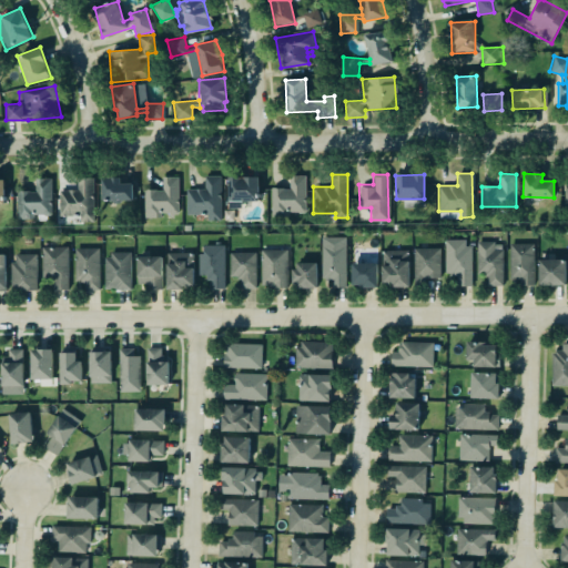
[(184,189),(203,189),(204,175),(221,175),(221,221),(208,220),(208,216),(185,213),(184,189)]
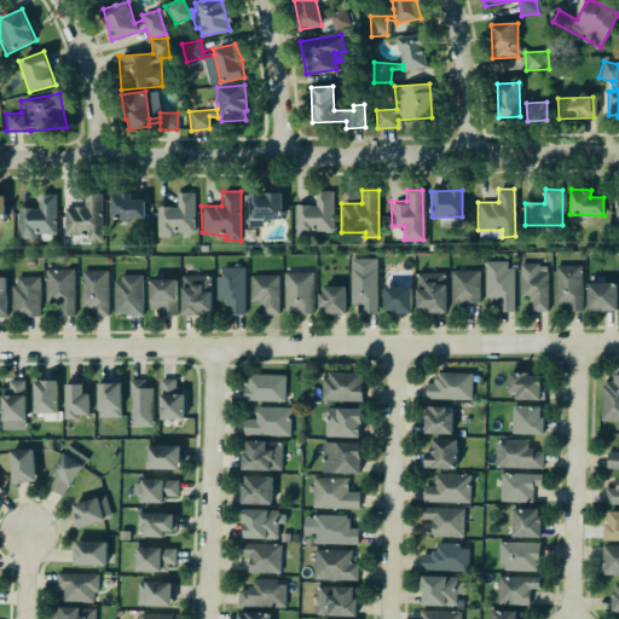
[(249,192),(249,221),(281,220),(281,191),(249,192)]
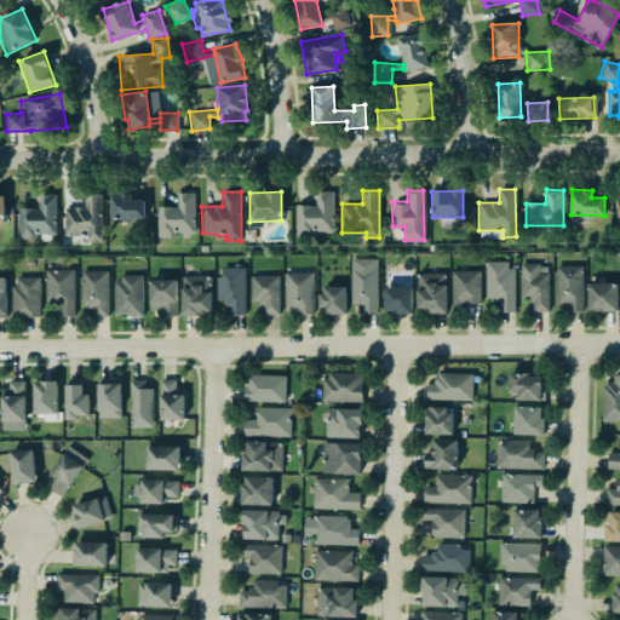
[(315,191),(332,191),(332,230),(331,231),(326,233),(326,236),(322,236),(322,230),(313,230),(314,236),(296,236),(294,204),(302,204),(302,205),(309,205),(309,206),(315,206),(315,191)]
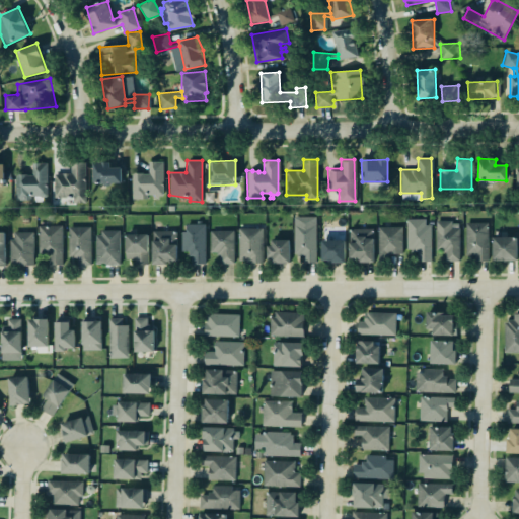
[(54,173),(70,173),(70,162),(84,161),(85,202),(73,202),(73,197),(54,197),(54,173)]
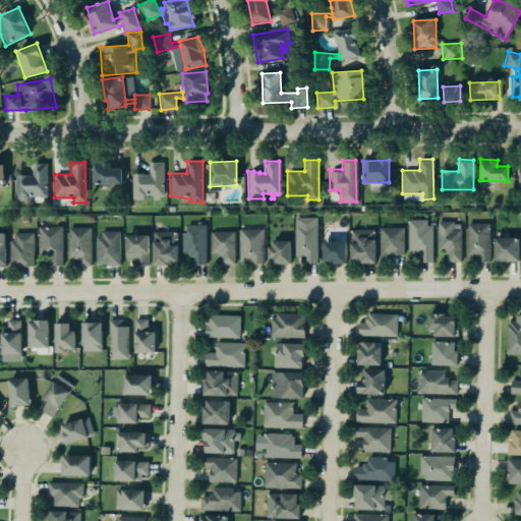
[(93,163),(93,184),(122,183),(121,169),(111,167),(111,162),(93,163)]
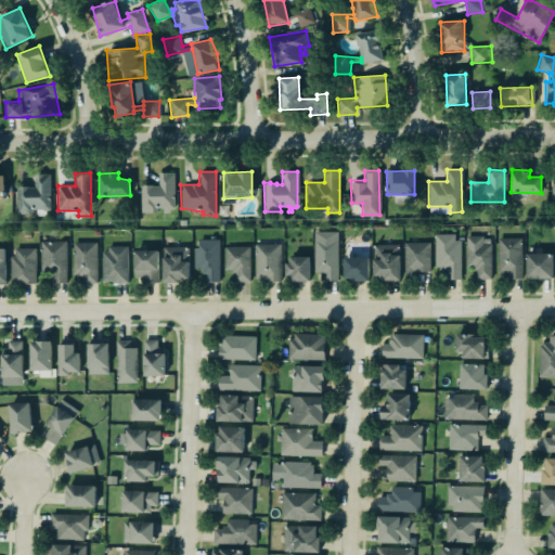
[(139,184),(157,185),(158,172),(173,172),(173,205),(172,210),(158,208),(158,213),(140,211),(139,184)]
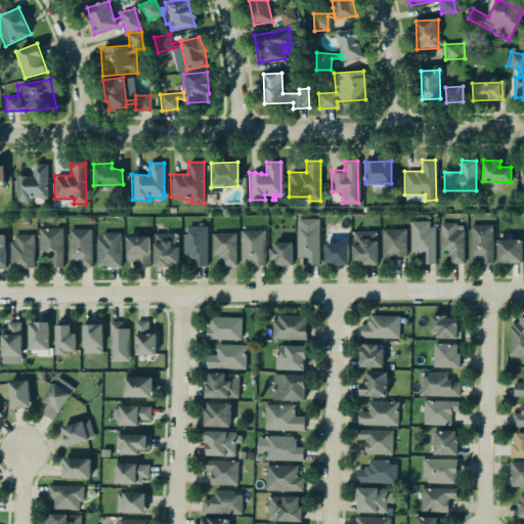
[(48,165),(33,165),(33,176),(16,176),(15,202),(34,203),(34,202),(47,202),(48,165)]
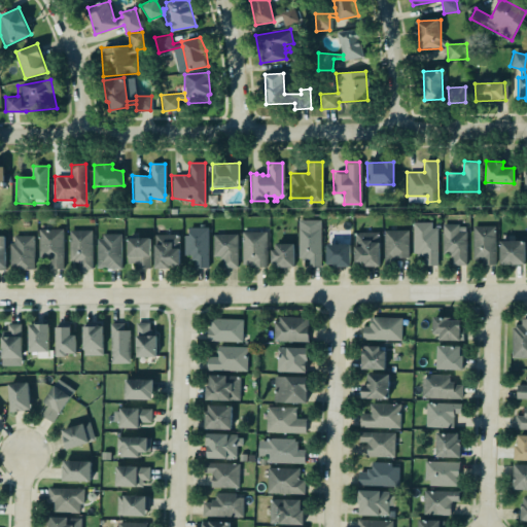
[(322,267),(321,220),(299,220),(300,259),(309,259),(309,267),(322,267)]
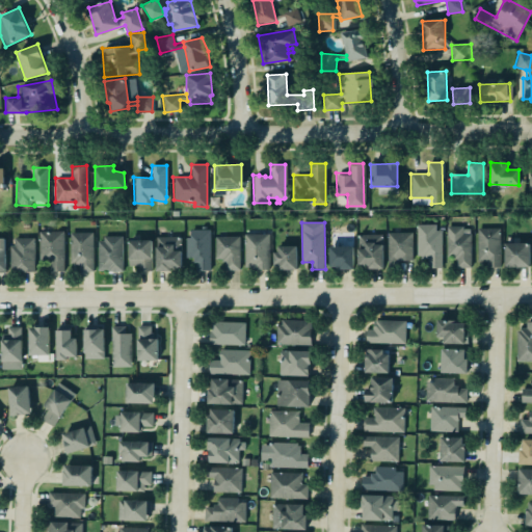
[(441,267),(429,267),(429,258),(420,258),(420,256),(416,256),(416,224),(434,224),(434,231),(441,231),(441,267)]
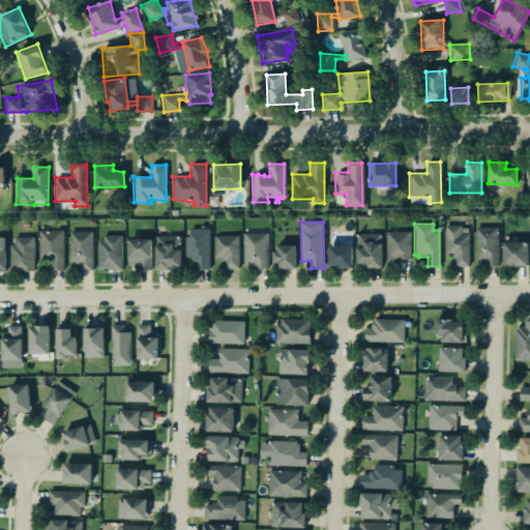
[(443,225),(461,225),(461,227),(467,227),(467,232),(469,232),(469,267),(453,267),(453,259),(450,259),(450,256),(444,256),(443,225)]
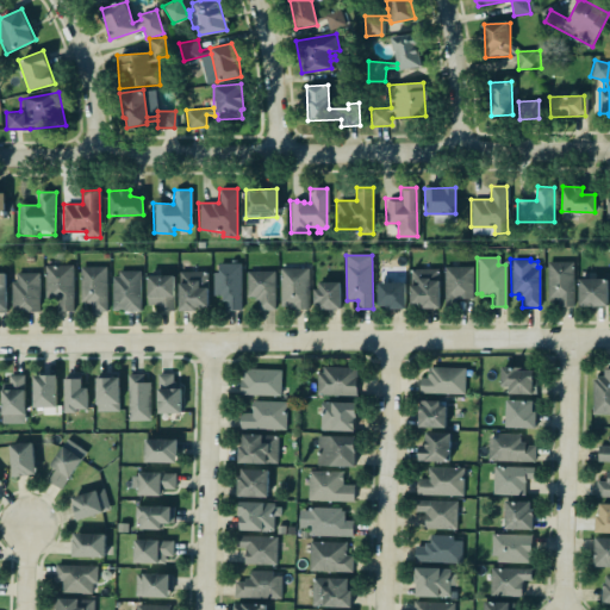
[(572,306),(572,261),(546,261),(547,299),(558,299),(558,306),(572,306)]
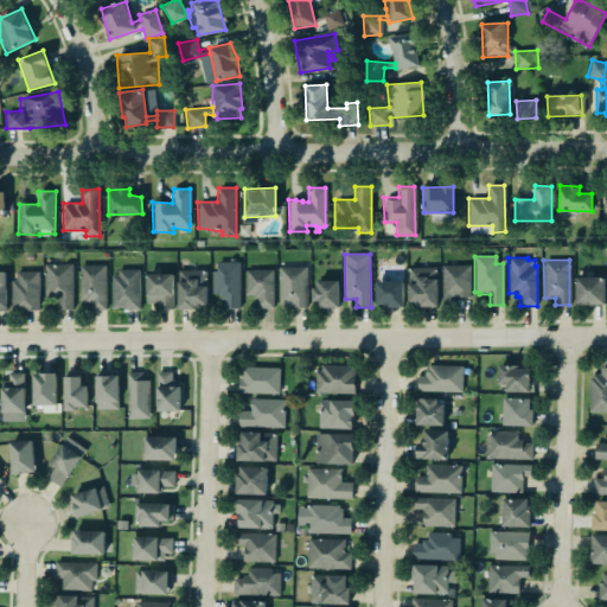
[(216,270),(216,261),(238,261),(240,307),(223,307),(223,299),(219,299),(219,294),(211,294),(211,270),(216,270)]
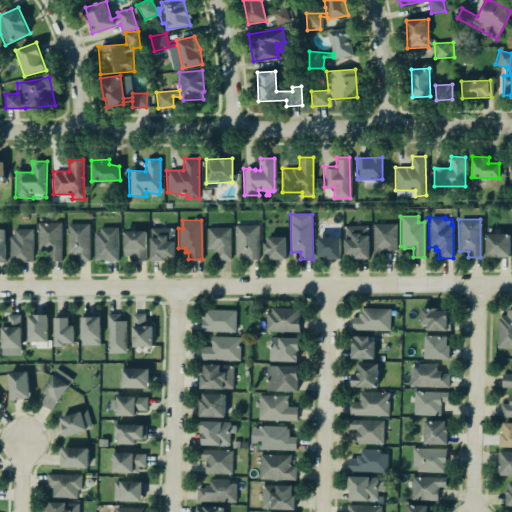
[(36,222),(60,221),(60,261),(48,261),(48,251),(36,251),(36,222)]
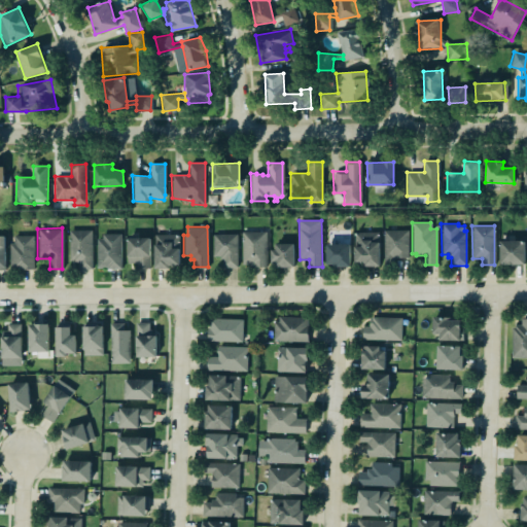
[(34,270),(34,234),(27,234),(27,230),(18,230),(18,234),(12,234),(12,242),(7,242),(7,268),(19,268),(21,270),(34,270)]
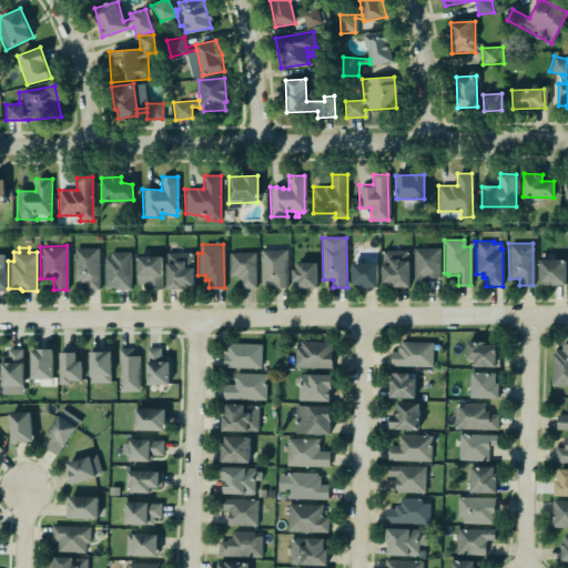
[(84,283),(84,290),(99,290),(98,247),(73,247),(74,281),(77,281),(78,283),(84,283)]
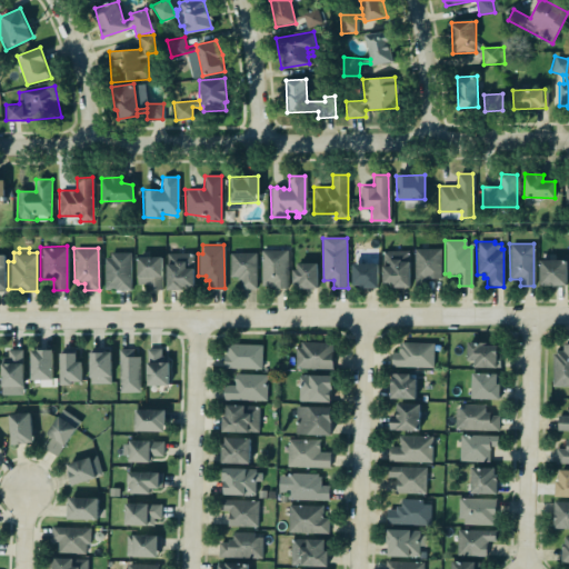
[(415,249),(415,287),(427,286),(426,281),(441,281),(441,249),(415,249)]
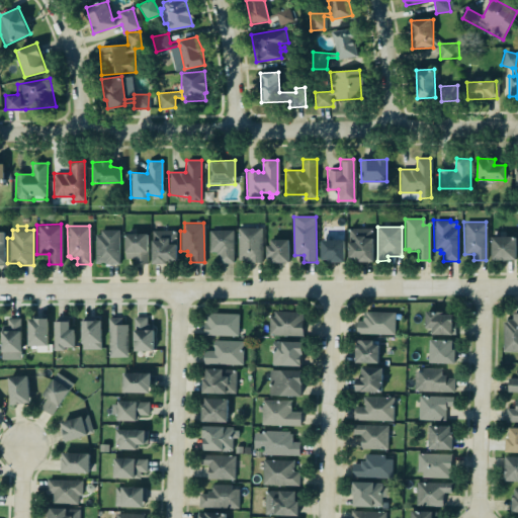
[(239,262),(262,262),(262,228),(238,228),(239,262)]
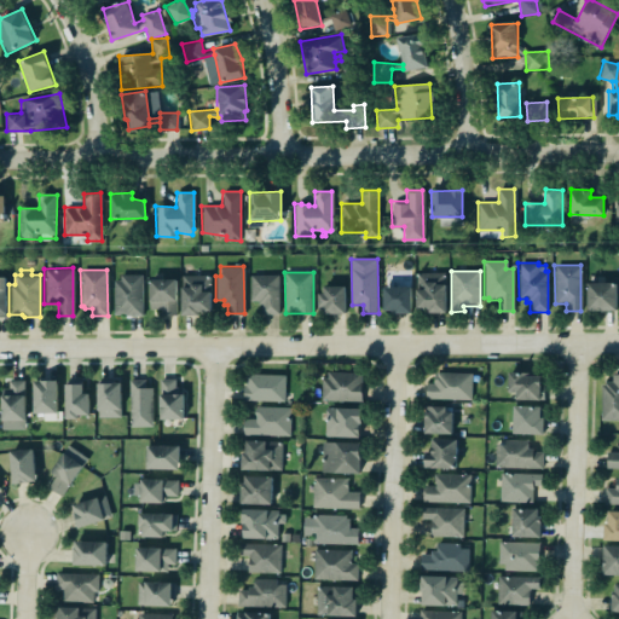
[(446,312),(445,272),(416,273),(417,313),(446,312)]
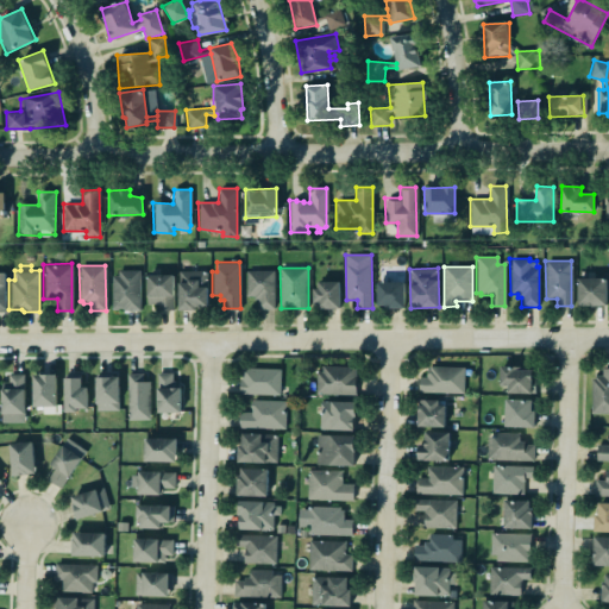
[(246,269),(274,269),(274,309),(257,309),(257,299),(253,299),(253,295),(246,295),(246,269)]
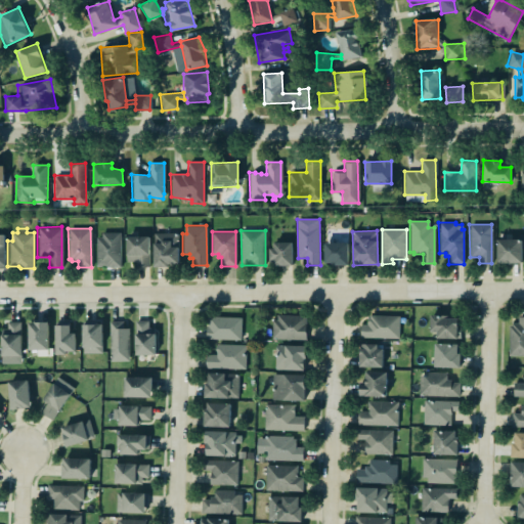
[(122,267),(121,233),(96,234),(97,268),(122,267)]
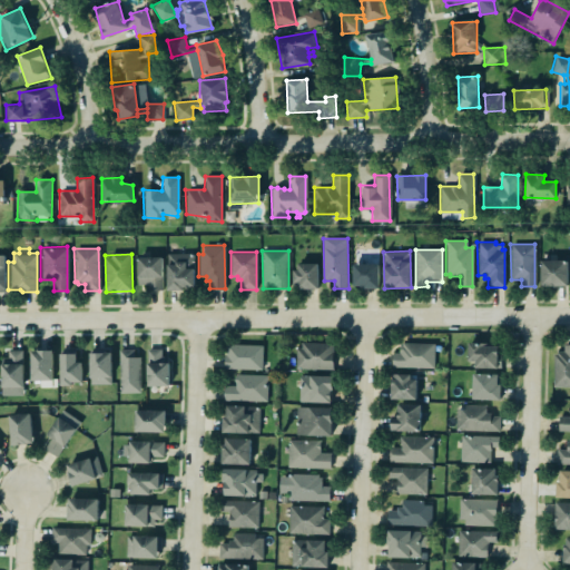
[(168,290),(195,290),(194,254),(167,254),(168,290)]
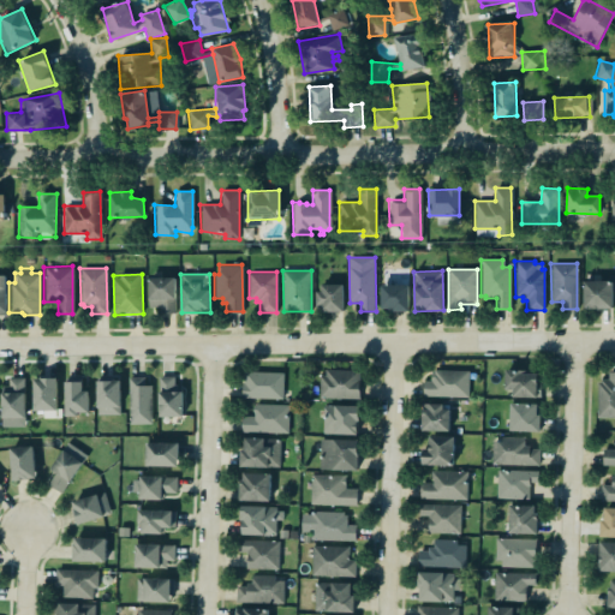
[(173,312),(173,278),(148,278),(148,308),(160,308),(160,312),(173,312)]
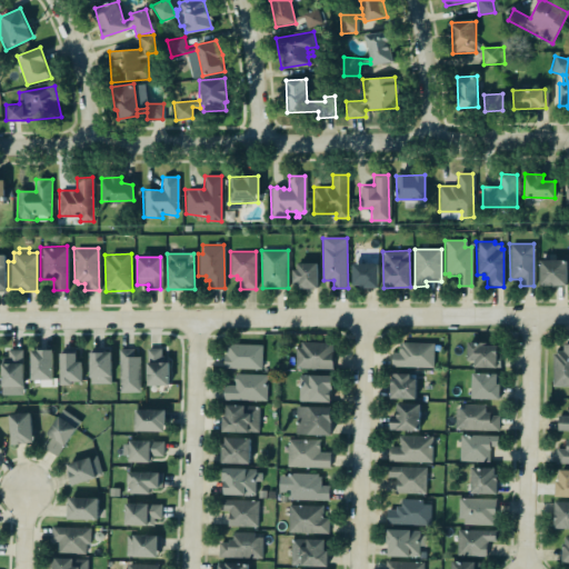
[(539,286),(539,260),(566,259),(566,286),(539,286)]
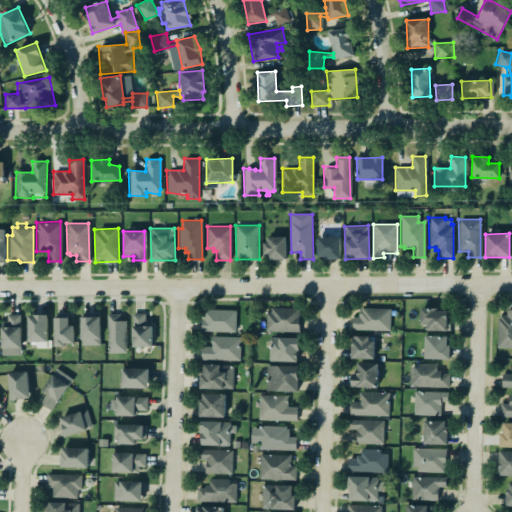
[(267,237),(285,236),(285,259),(263,259),(262,242),(267,242),(267,237)]
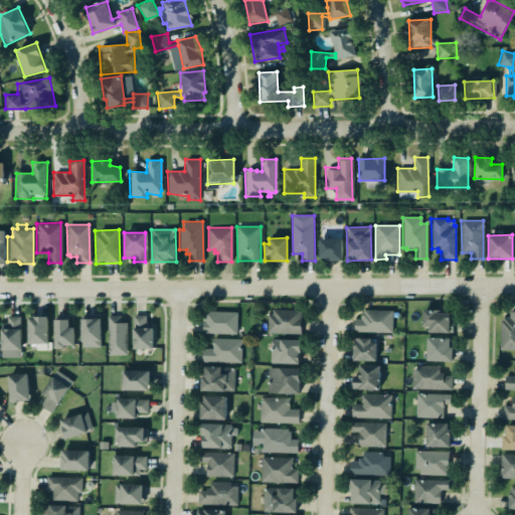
[(318,238),(341,238),(341,261),(325,261),(325,258),(318,258),(318,238)]
